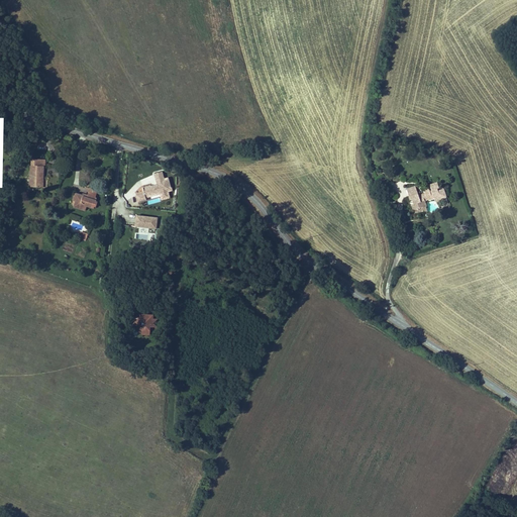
[(37,160),(31,160),(30,187),(41,188),(42,166),(37,166),(37,160)]
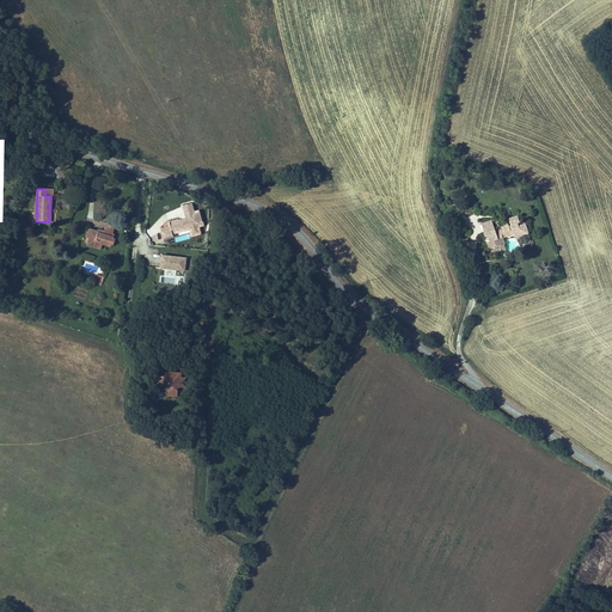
[(191,203),(182,207),(185,218),(169,222),(172,236),(189,231),(191,238),(201,236),(200,227),(204,226),(203,221),(202,221),(200,210),(194,212),(191,203)]
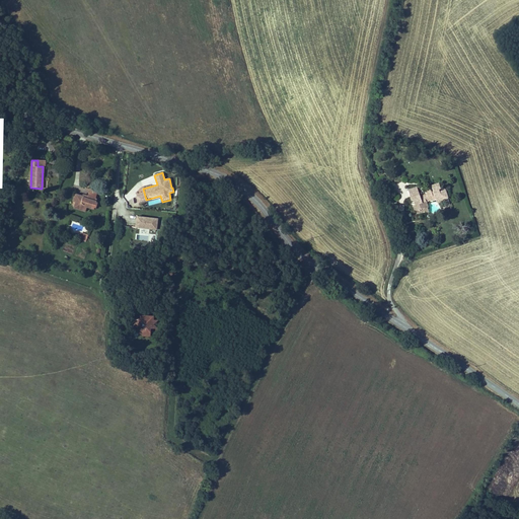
[(425,193),(421,194),(418,184),(409,188),(412,199),(414,198),(416,203),(413,203),(416,212),(425,209),(424,207),(428,206),(426,200),(436,197),(438,201),(443,199),(443,198),(449,196),(447,189),(443,190),(440,181),(433,183),(435,192),(432,193),(432,192),(432,191),(431,190),(430,189),(429,189),(428,189),(427,189),(427,190),(426,192),(427,194),(425,195),(425,193)]
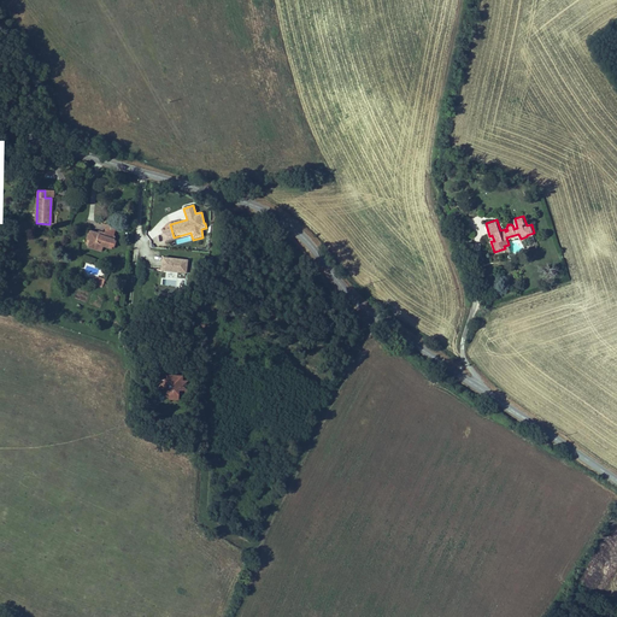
[(104,247),(112,250),(117,229),(105,227),(104,233),(99,231),(98,234),(89,231),(88,235),(92,236),(90,240),(93,244),(98,245),(97,248),(104,250),(104,247)]
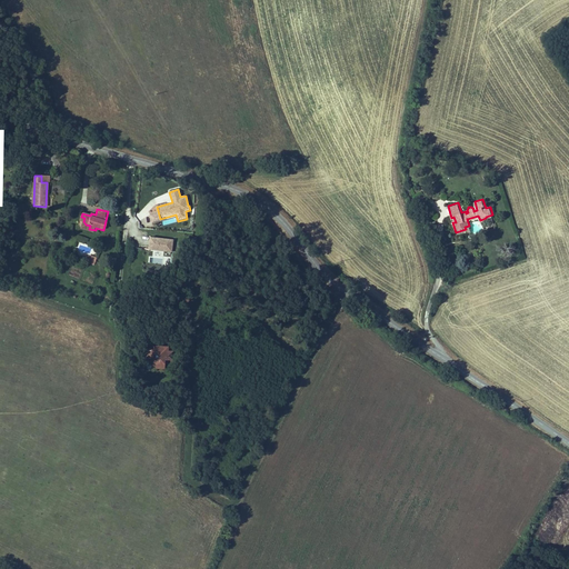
[(160,219),(158,211),(149,215),(151,222),(160,220),(160,219)]
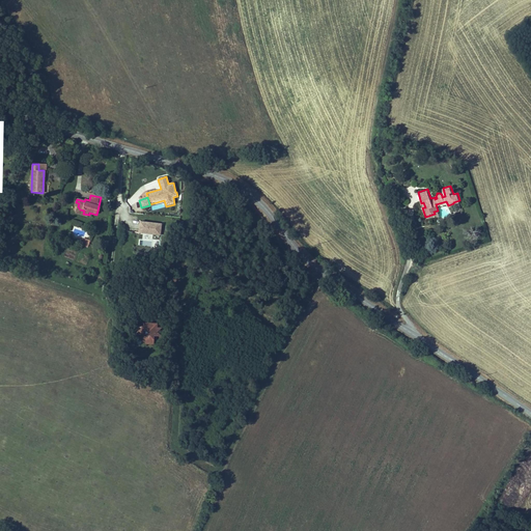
[(88,217),(89,215),(83,214),(84,211),(80,210),(78,206),(76,214),(88,217)]
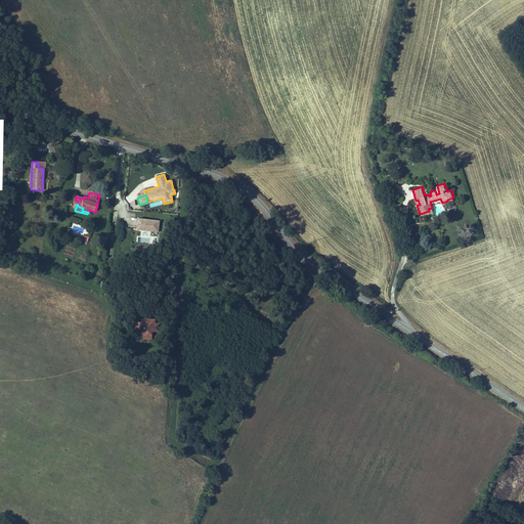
[(137,219),(136,230),(159,232),(160,221),(137,219)]
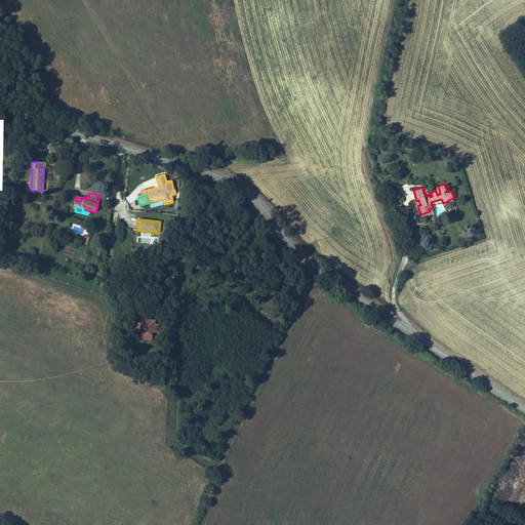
[(137,334),(144,333),(144,334),(144,339),(151,339),(151,330),(158,329),(157,322),(154,322),(153,318),(142,319),(143,322),(137,323),(137,324),(132,324),(132,331),(137,330),(137,334)]
